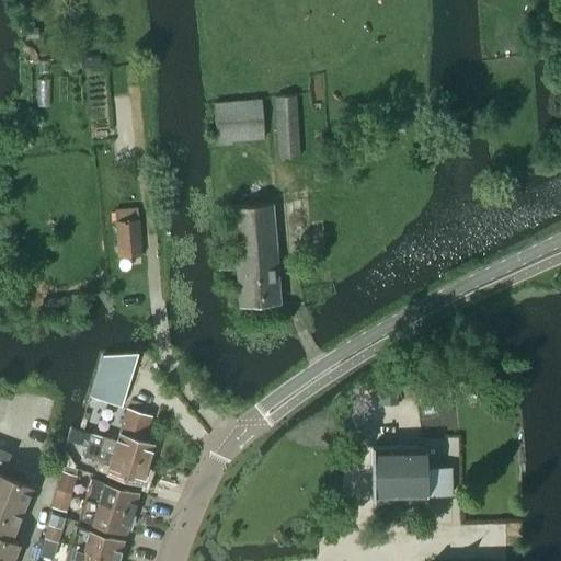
[(278,158),(298,157),(295,95),(274,98),(278,158)]
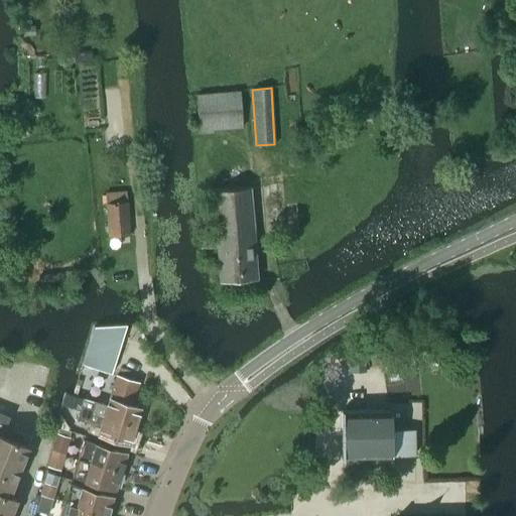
[(199,133),(211,132),(211,129),(242,127),(240,92),(196,96),(199,133)]
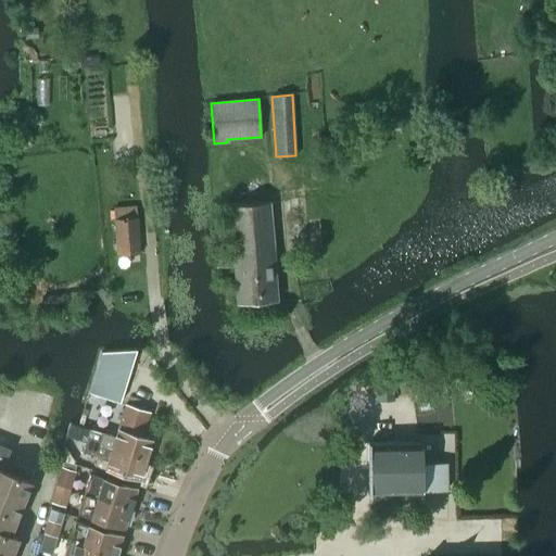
[(278,299),(269,201),(228,204),(232,250),(214,252),(215,269),(234,267),(237,302),(278,299)]
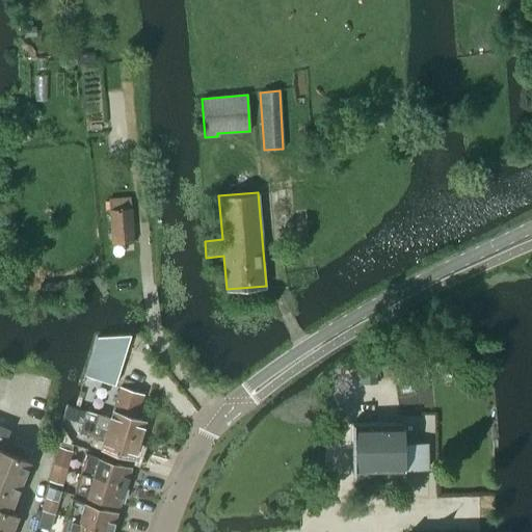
[(111,242),(132,241),(130,208),(108,209),(111,242)]
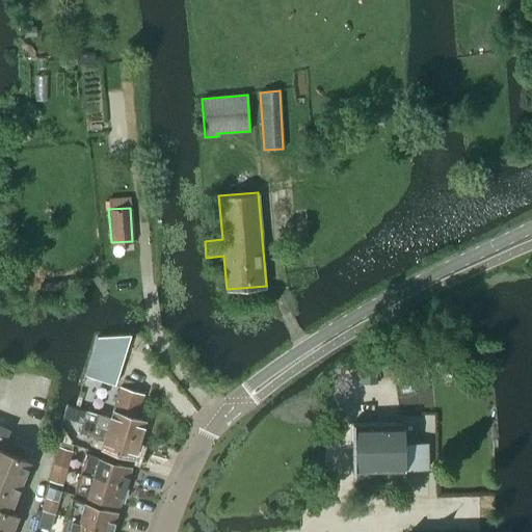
[(113,386),(129,336),(96,337),(84,376),(113,386)]
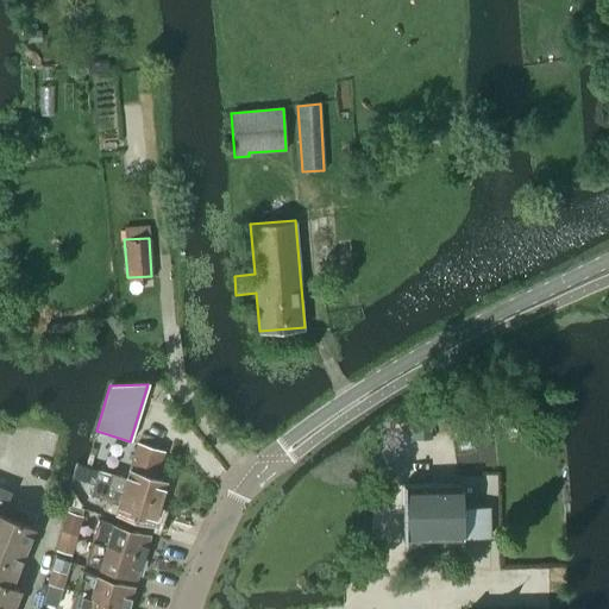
[(412,416),(412,439),(431,439),(431,416),(412,416)]
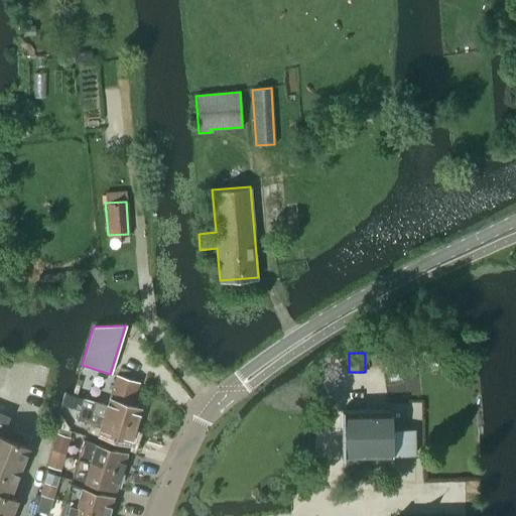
[(95,401),(91,414),(134,427),(140,408),(131,405),(138,382),(115,375),(106,405),(95,401)]
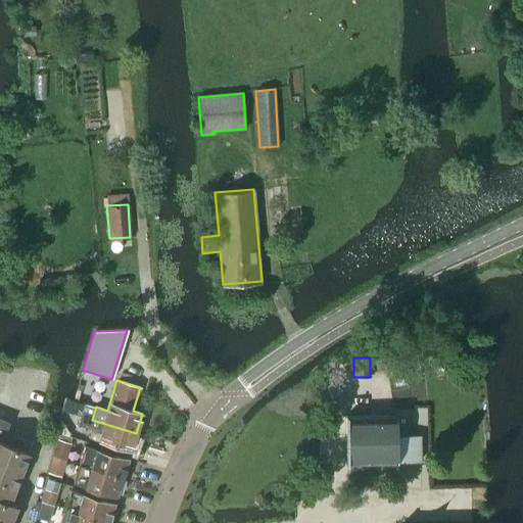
[(85,403),(79,425),(91,429),(88,437),(98,440),(131,450),(136,433),(92,420),(96,407),(85,403)]
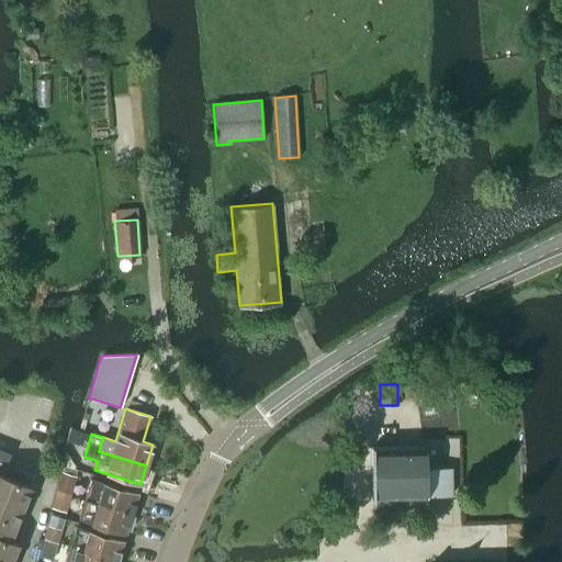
[(425,470),(424,447),(371,447),(372,497),(425,497),(425,495),(451,495),(451,469),(425,470)]
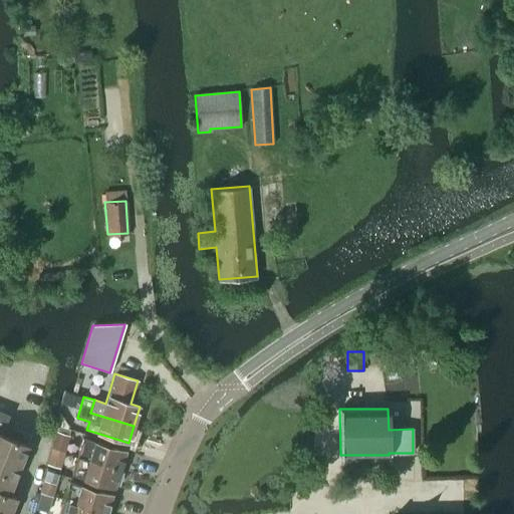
[(0,434),(1,435),(3,430),(9,417),(0,413),(0,434)]
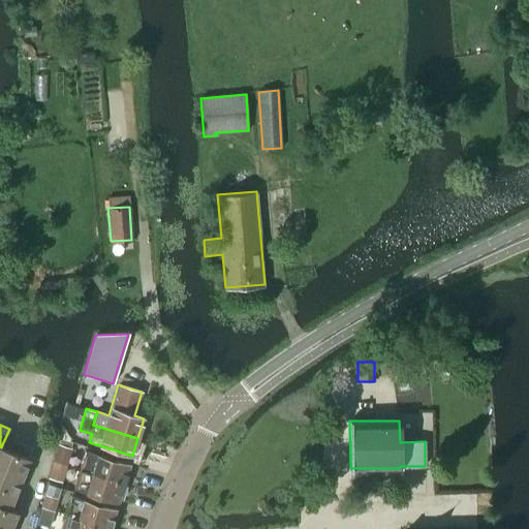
[(33,449),(12,441),(11,445),(3,442),(1,447),(0,446),(0,528),(9,528),(17,512),(8,509),(33,449)]
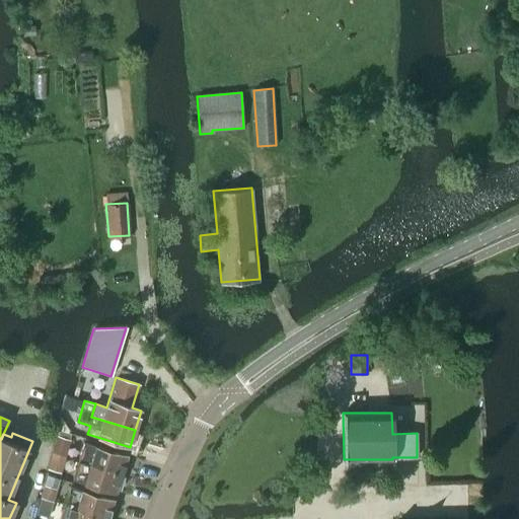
[(56,437),(52,452),(66,456),(70,440),(56,437)]
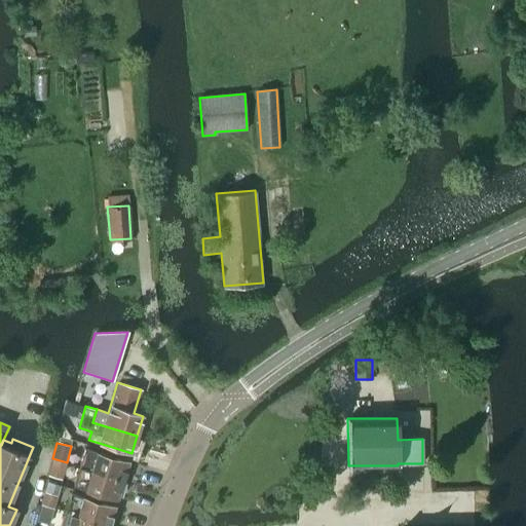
[(85,448),(79,466),(123,480),(128,461),(97,452),(85,448)]
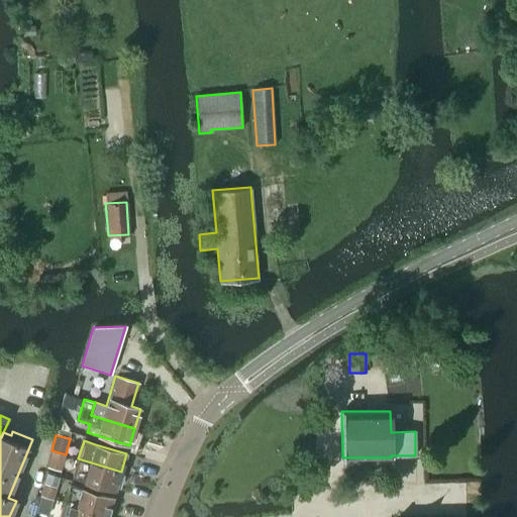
[(61,473),(66,454),(52,450),(46,469),(61,473)]
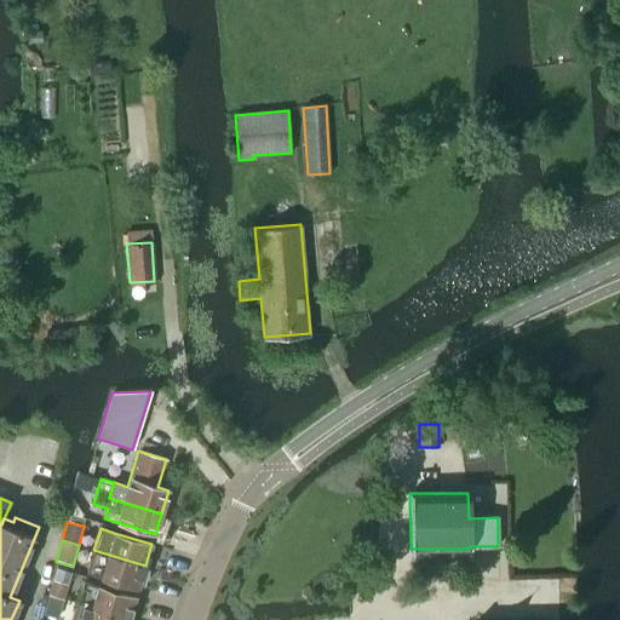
[(139,587),(145,566),(93,550),(87,570),(139,587)]
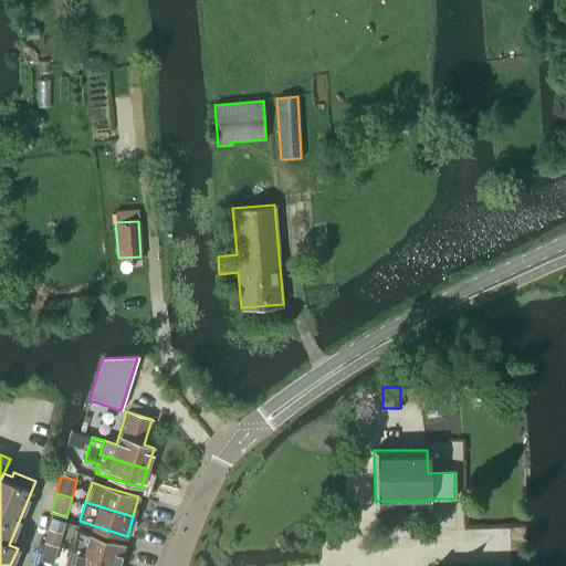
[(59,546),(62,533),(48,530),(44,542),(59,546)]
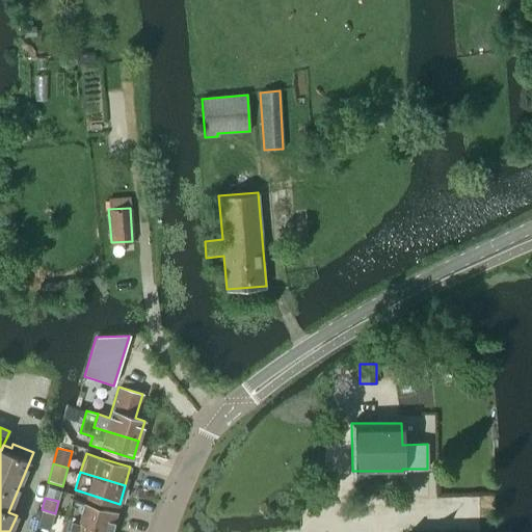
[(110,531),(116,512),(72,499),(65,516),(110,531)]
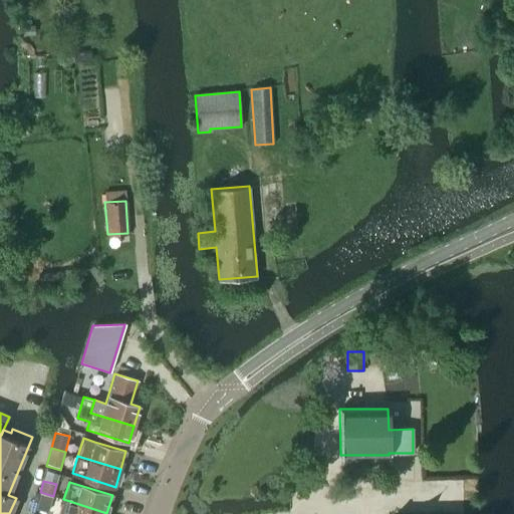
[(48,513),(53,496),(40,492),(35,509),(48,513)]
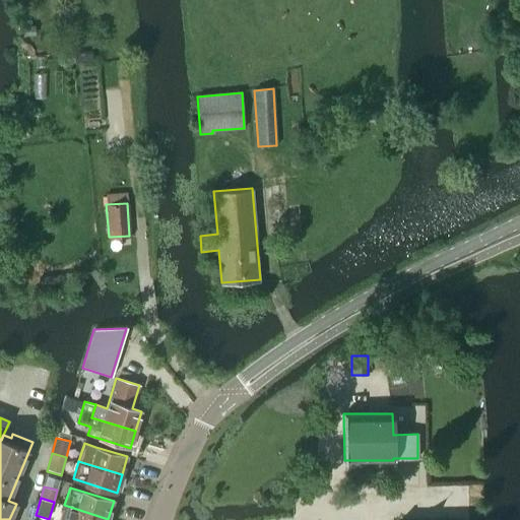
[(107,519),(108,519),(64,505),(59,519),(107,519)]
